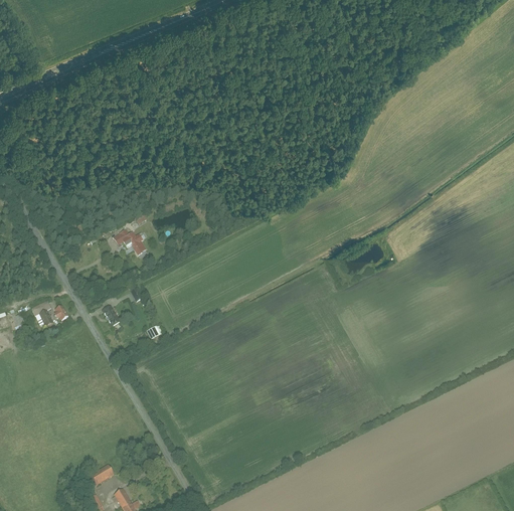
[(144,212),(136,216),(138,221),(147,217),(144,212)]
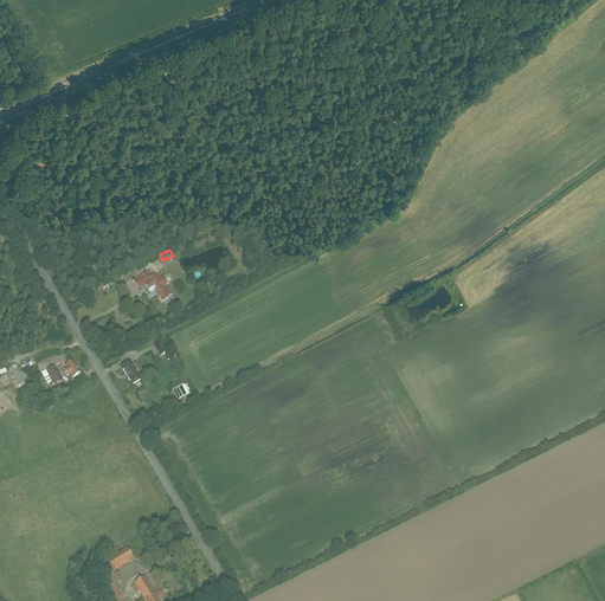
[(148,264),(129,277),(135,286),(143,280),(148,289),(153,285),(161,298),(172,291),(165,280),(167,279),(162,272),(160,275),(155,267),(152,270),(148,264)]
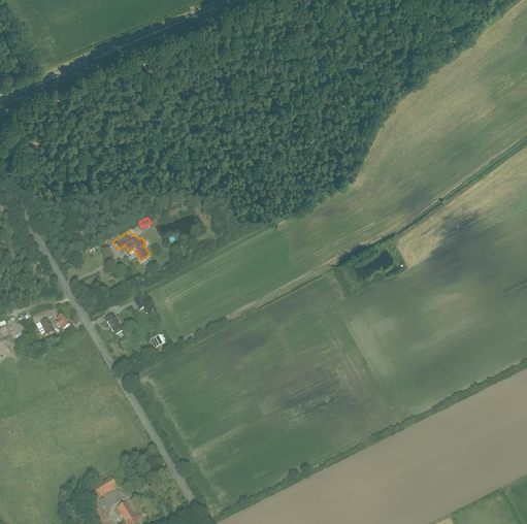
[(139,293),(133,295),(138,306),(144,304),(139,293)]
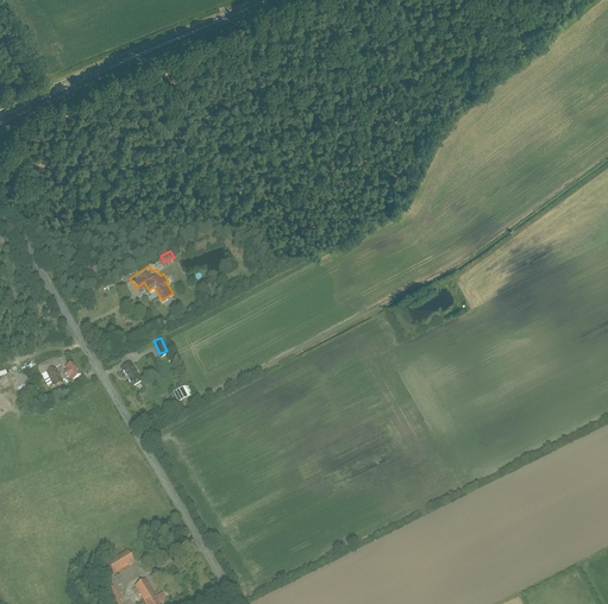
[(74,358),(63,364),(66,367),(63,370),(67,376),(69,375),(70,377),(81,371),(74,358)]
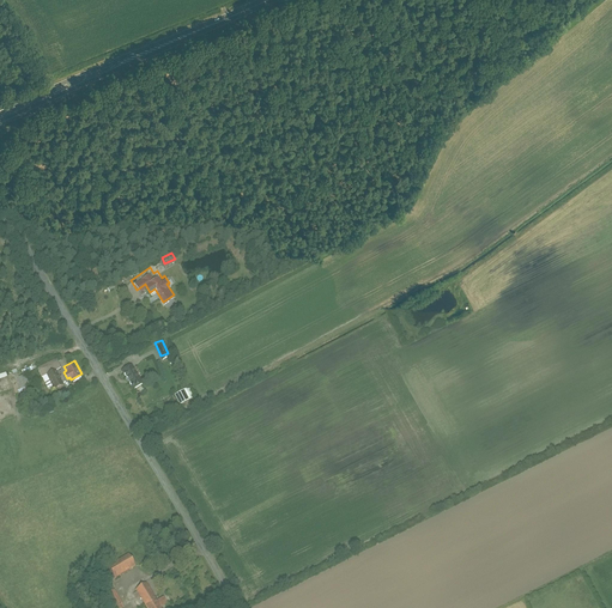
[(131,362),(121,368),(134,387),(144,380),(131,362)]
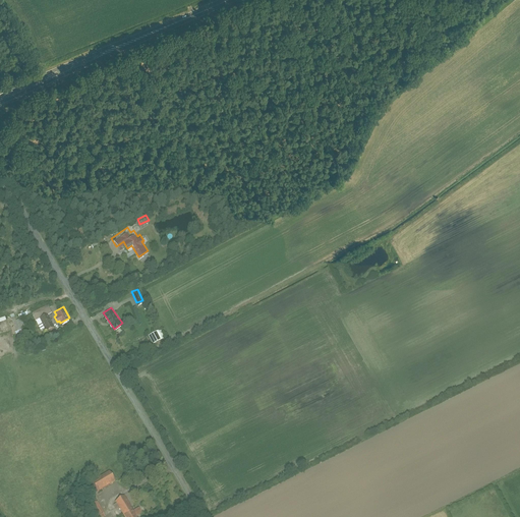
[(14,310),(9,311),(15,329),(16,332),(23,330),(17,312),(15,313),(14,310)]
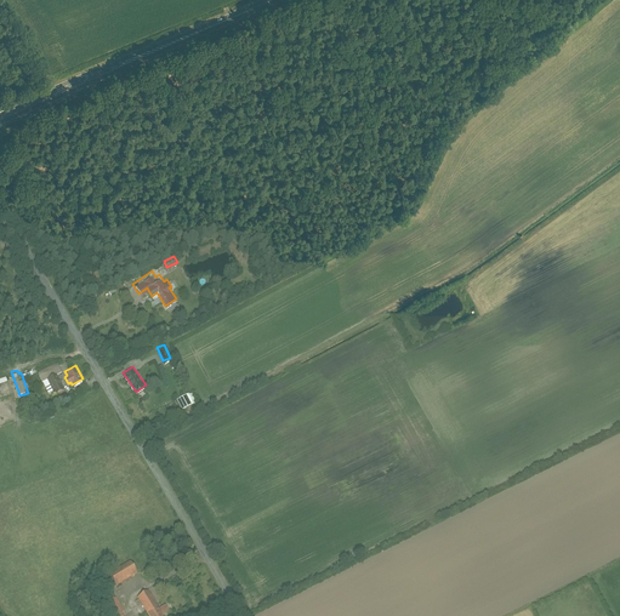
[(56,371),(46,376),(55,394),(64,389),(56,371)]
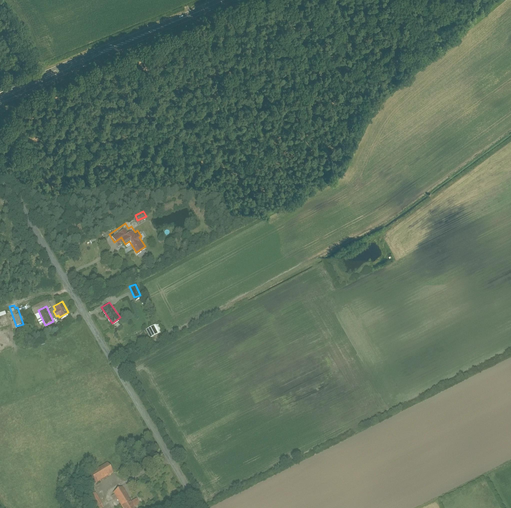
[(155,320),(145,326),(149,334),(159,327),(155,320)]
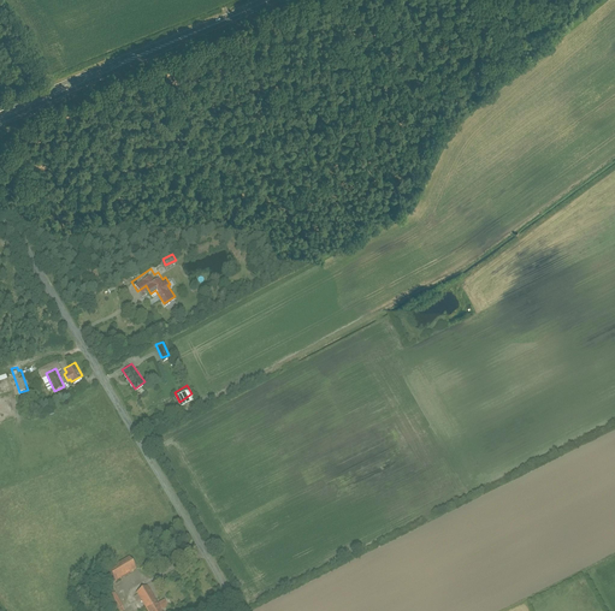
[(129,552),(107,565),(114,577),(136,564),(129,552)]
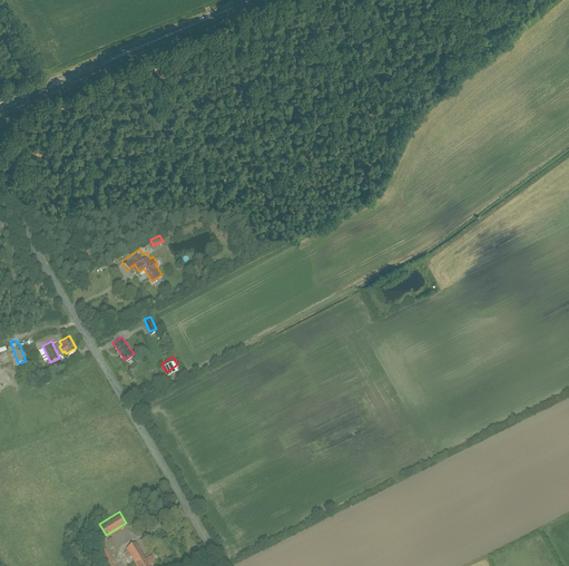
[(136,539),(126,544),(137,565),(151,565),(150,562),(156,559),(153,553),(145,556),(136,539)]
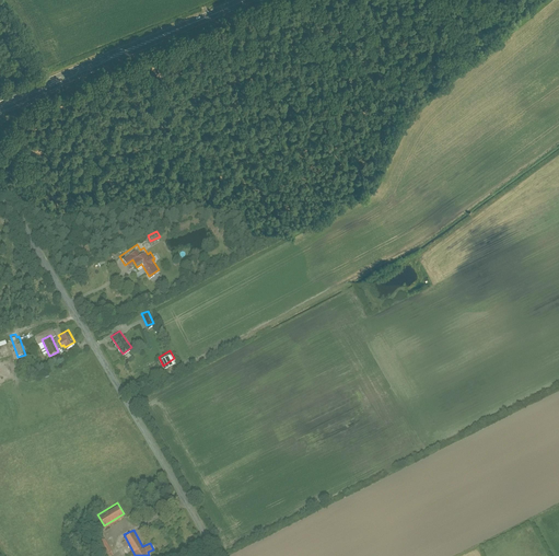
[(103,535),(94,541),(102,553),(105,552),(106,554),(112,551),(103,535)]
